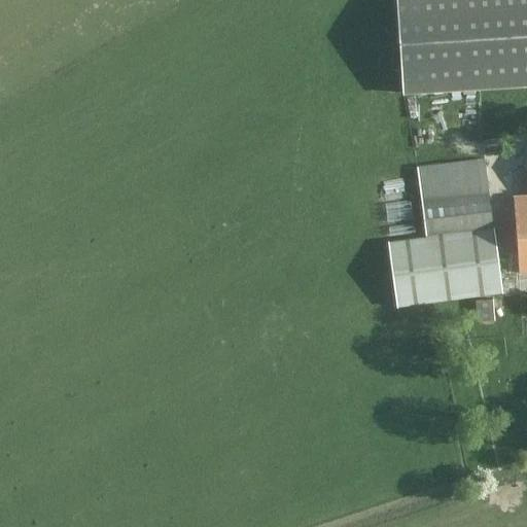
[(526,0),(396,0),(402,97),(526,88),(526,0)]
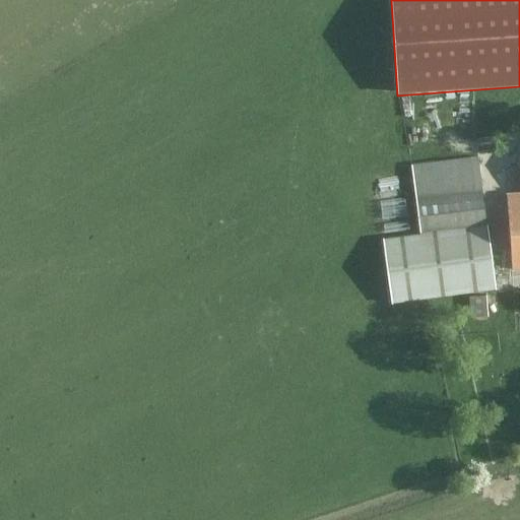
[(486,223),(482,189),(478,156),(411,165),(419,232),(486,223)]
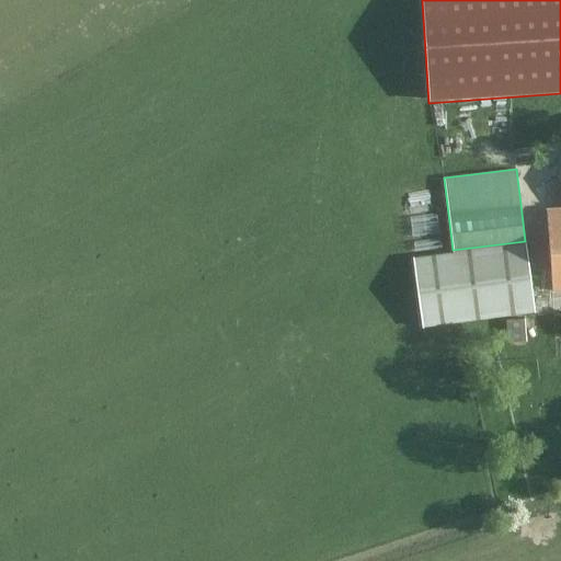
[(560,207),(547,208),(551,288),(560,287),(560,207)]
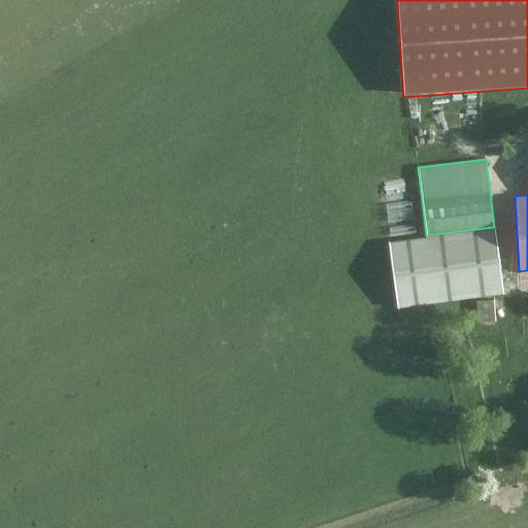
[(390,243),(397,307),(502,295),(494,231),(390,243)]
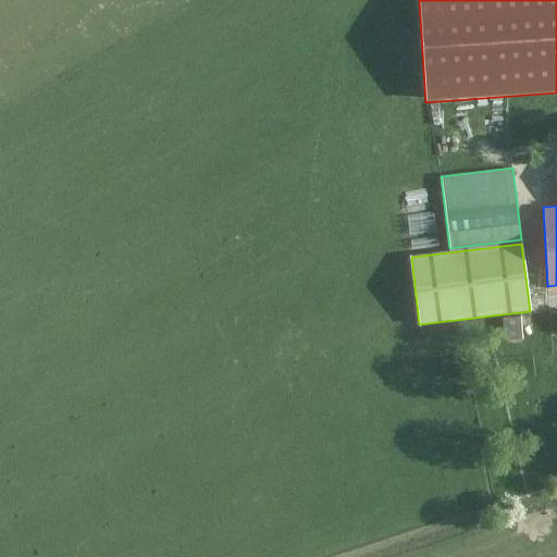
[(502,317),(504,339),(522,338),(520,316),(502,317)]
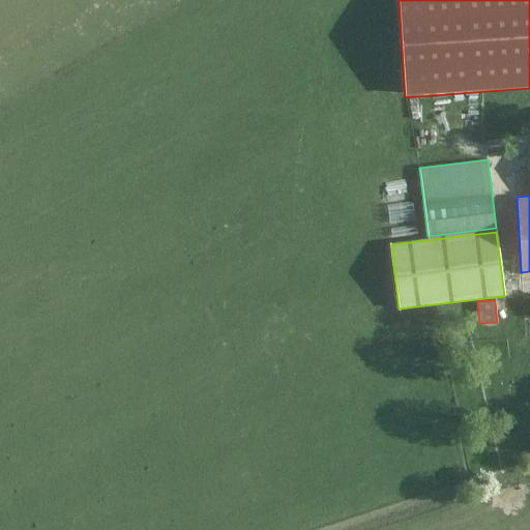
All buildings are outlined.
